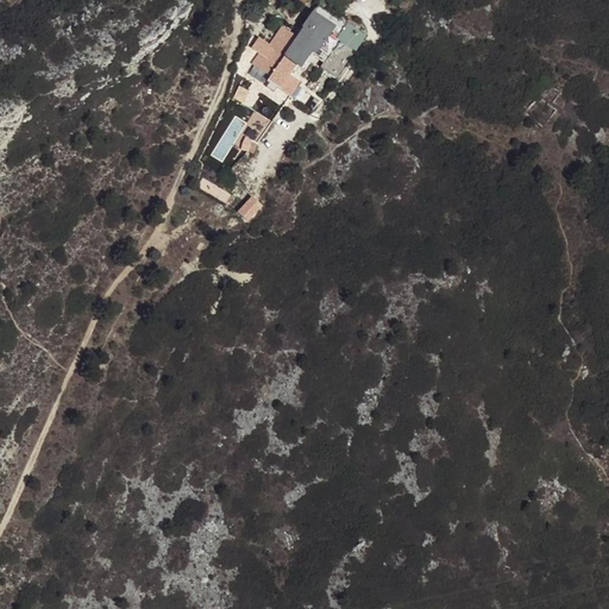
[(316,7),(312,16),(331,29),(330,31),(344,41),(322,71),(336,82),(369,35),(347,20),(344,26),(334,19),(316,7)]
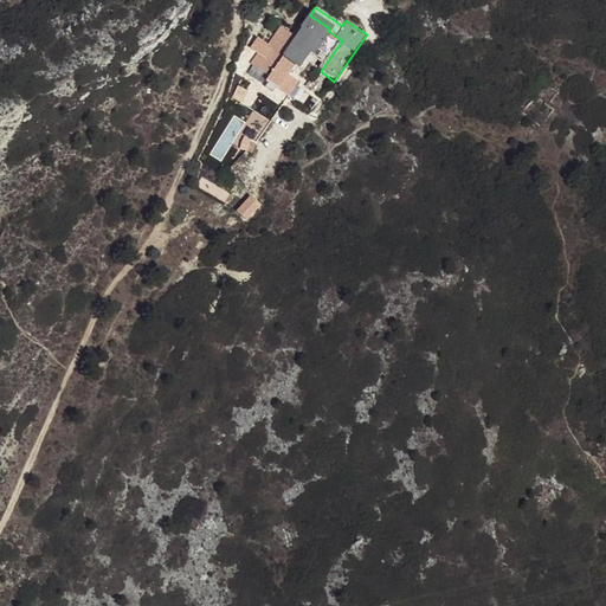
[(336,13),(333,19),(342,26),(346,20),(336,13)]
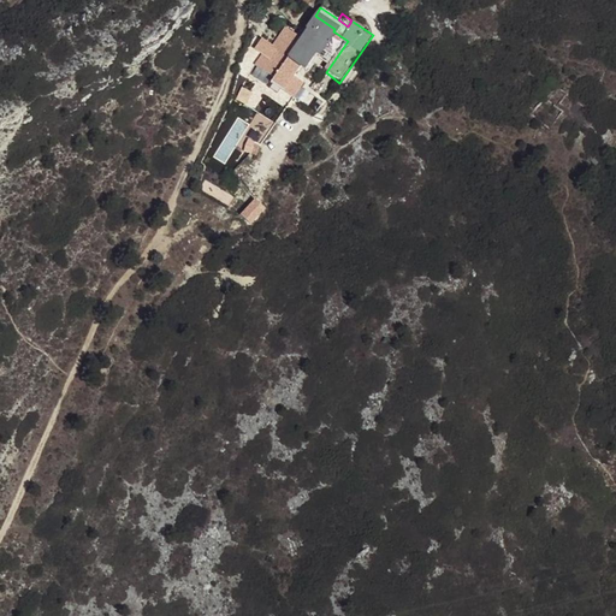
[(324,71),(326,72),(348,41),(333,31),(335,29),(315,16),(307,27),(309,28),(291,52),(286,58),(273,77),(271,81),(273,83),(284,90),(301,66),(308,71),(318,57),(329,64),(324,71)]
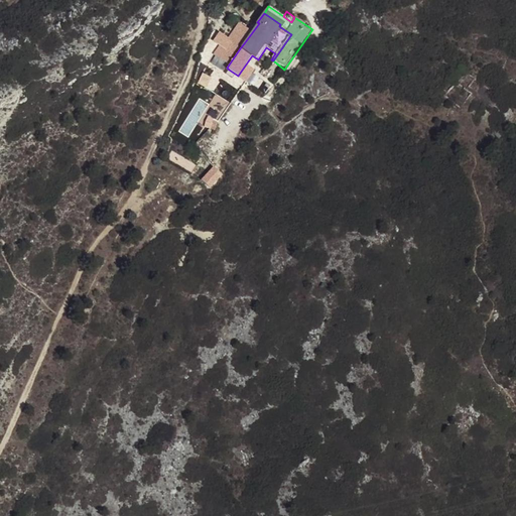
[(214,39),(223,45),(228,38),(219,32),(214,39)]
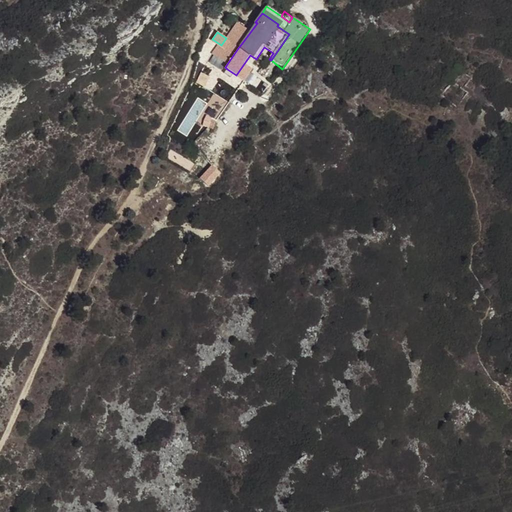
[(231,43),(238,48),(242,43),(235,37),(231,43)]
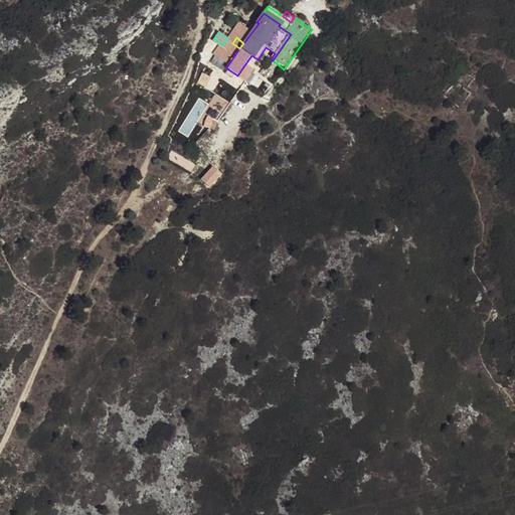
[(228,64),(239,48),(232,43),(231,42),(219,58),(228,64)]
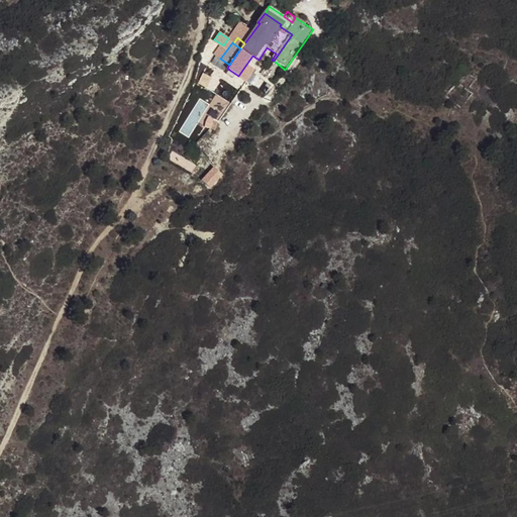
[(170,44),(167,49),(171,53),(175,47),(170,44)]
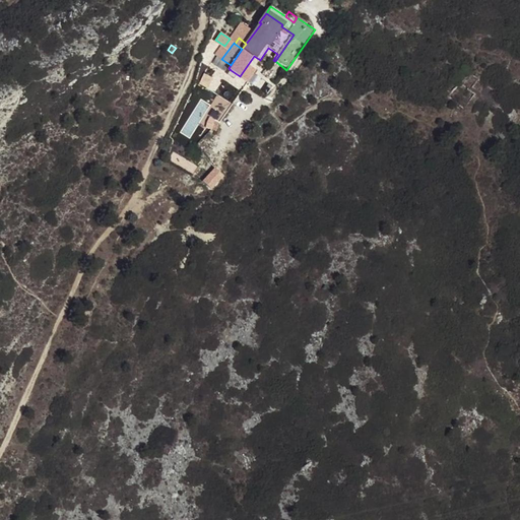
[(464,62),(444,90),(467,108),(470,104),(480,90),(474,86),(483,76),(464,62)]
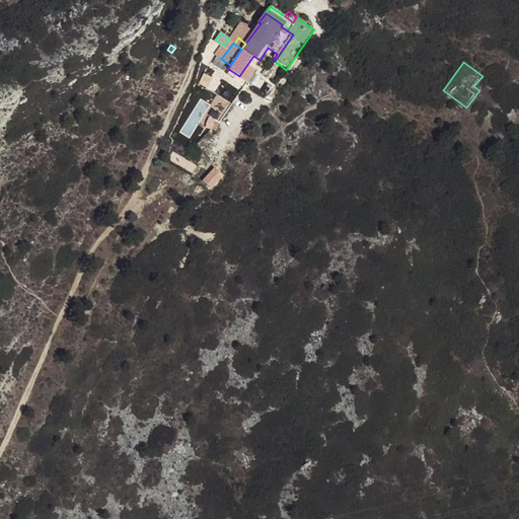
[(204,93),(208,87),(202,82),(198,89),(204,93)]
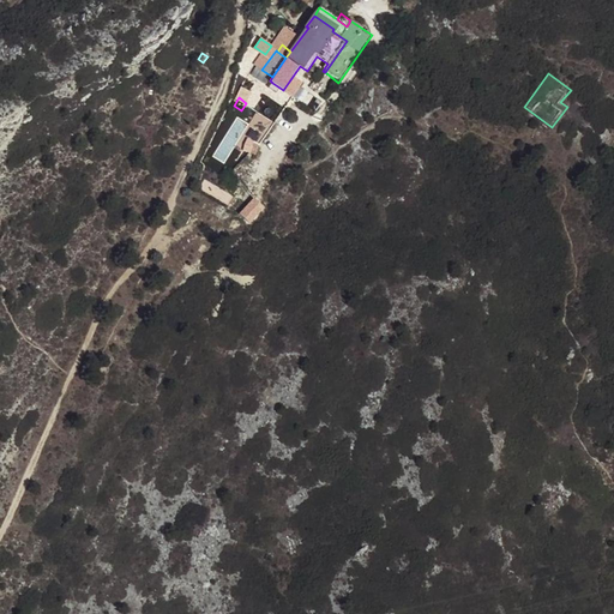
[(228,163),(247,121),(234,115),(215,157),(228,163)]
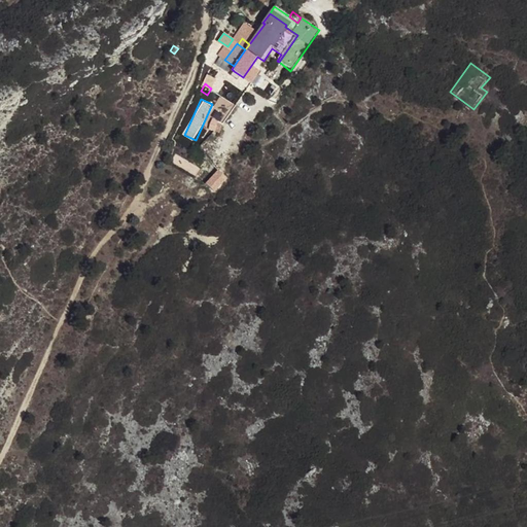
[(218,121),(212,119),(209,130),(215,132),(218,121)]
